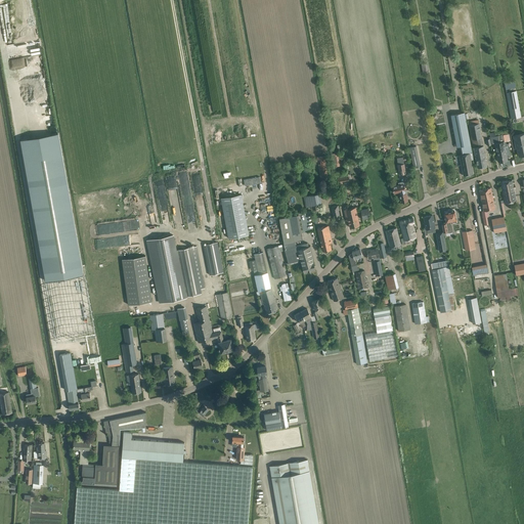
[(516,91),(507,92),(512,119),(521,117),(520,113),(516,91)]
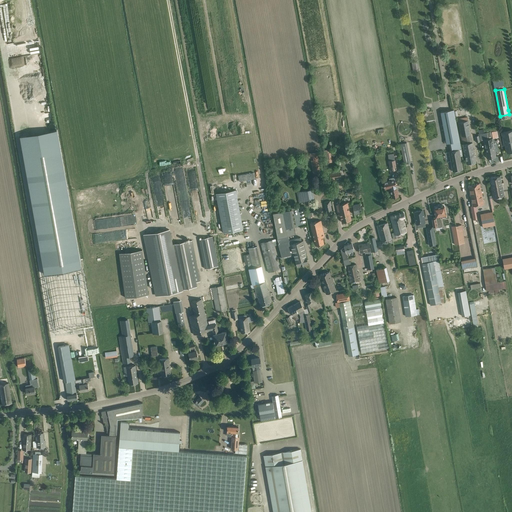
[(462,156),(459,136),(454,110),(441,112),(446,144),(450,143),(451,151),(449,151),(452,171),(462,169),(460,156),(462,156)]
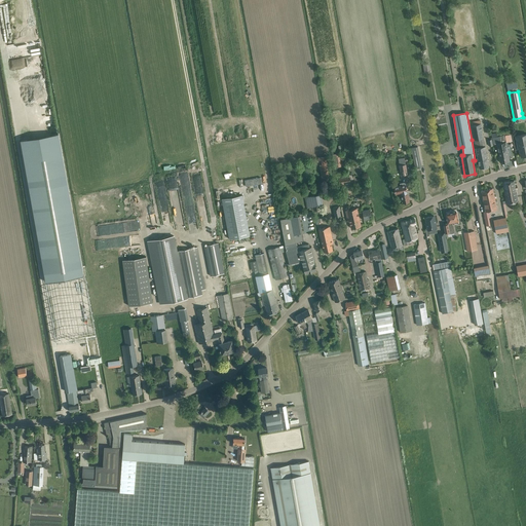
[(489,166),(485,146),(481,120),(471,121),(479,163),(479,168),(489,166)]
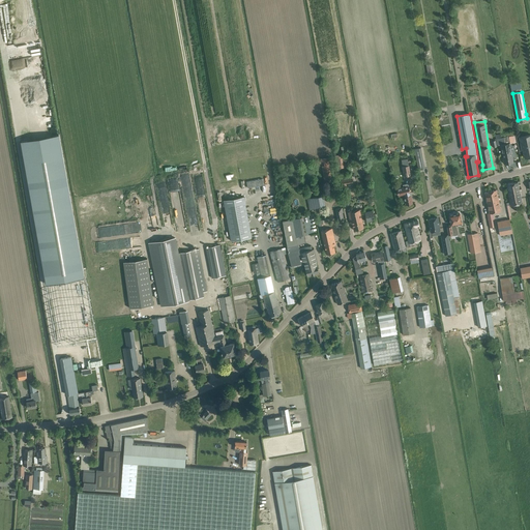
[(529,134),(519,137),(521,146),(522,150),(523,150),(525,158),(529,156),(529,134)]
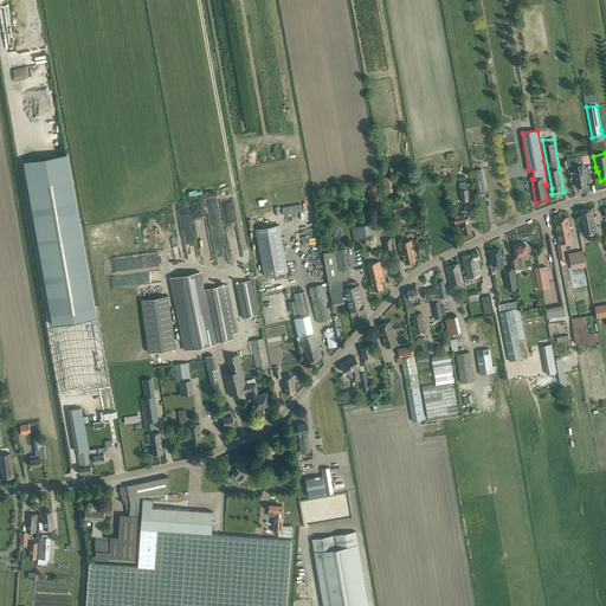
[(66,323),(96,317),(68,154),(24,161),(53,326),(66,323)]
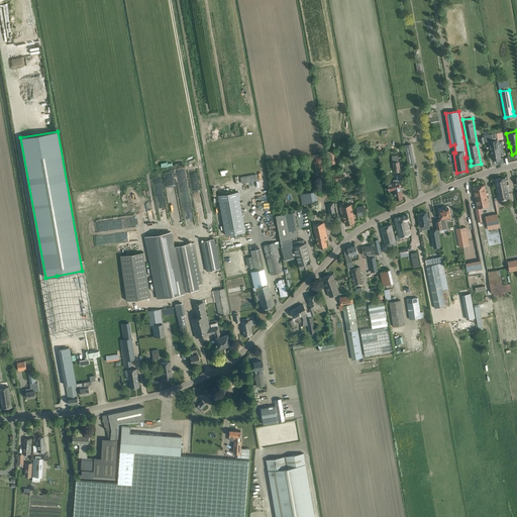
[(492,133),(485,135),(484,135),(485,141),(488,141),(490,149),(499,147),(497,139),(496,133),(492,133)]
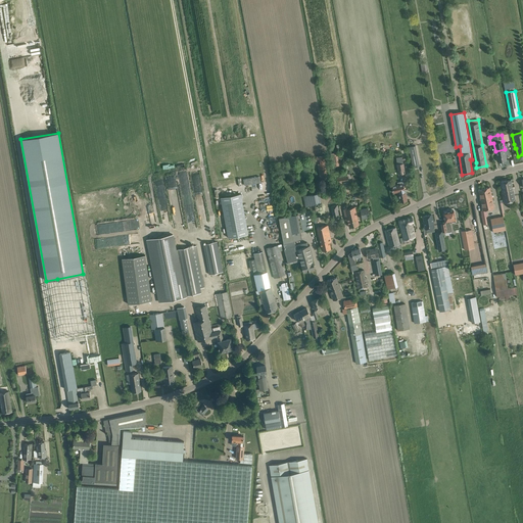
[(419,165),(418,160),(416,146),(410,147),(413,167),(419,165)]
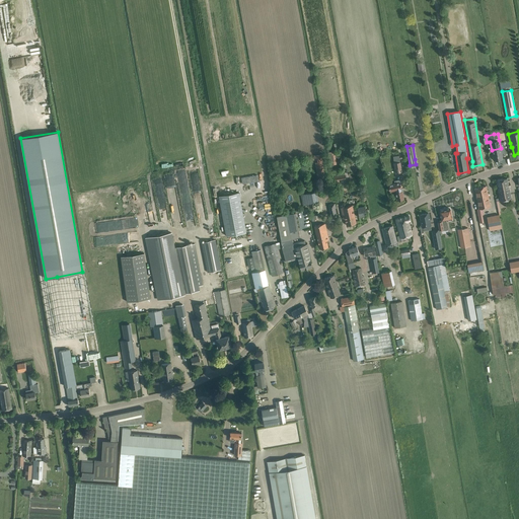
[(501,148),(492,150),(494,160),(503,158),(501,148)]
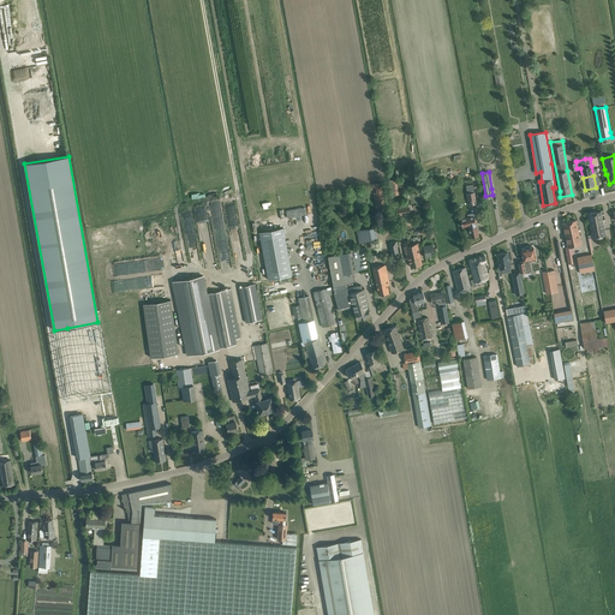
[(371,185),(372,189),(375,187),(376,192),(372,192),(376,212),(384,210),(381,183),(371,185)]
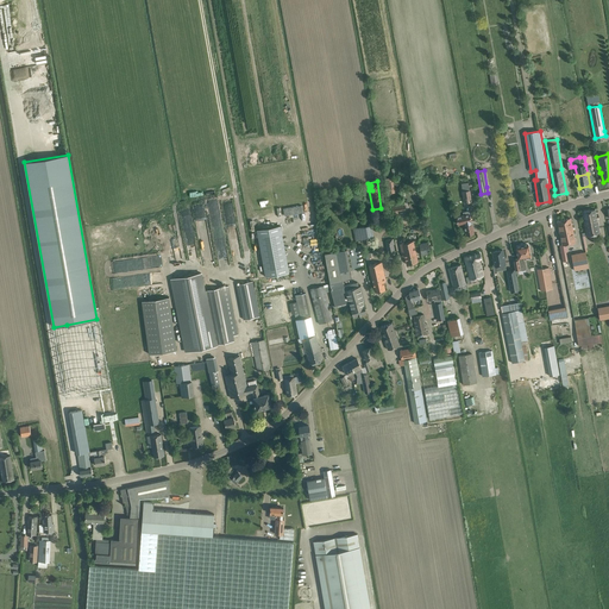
[(390,207),(393,221),(401,220),(400,212),(406,212),(405,205),(390,207)]
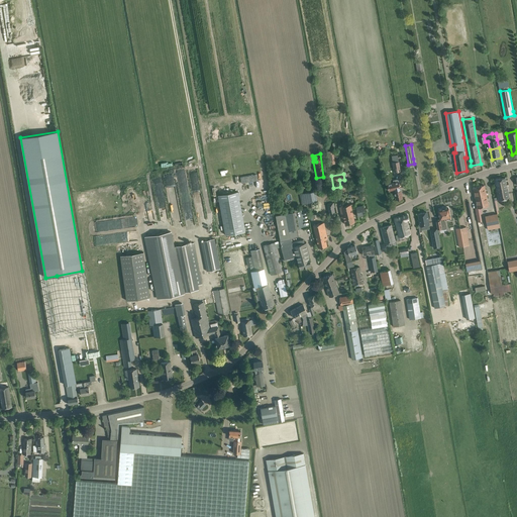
[(505,178),(494,180),(498,200),(499,200),(509,198),(505,178)]
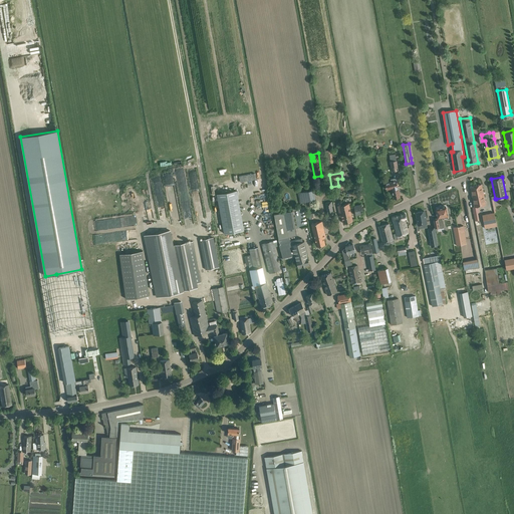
[(392,182),(384,183),(387,189),(392,188),(393,189),(393,190),(393,191),(392,191),(394,198),(398,197),(400,197),(400,196),(399,189),(398,189),(398,187),(396,178),(391,179),(392,182)]
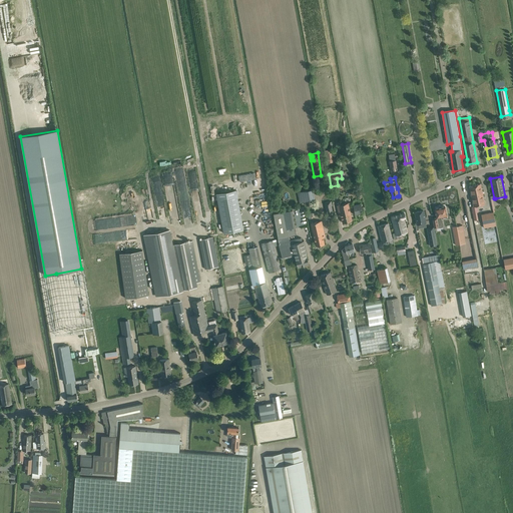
[(480,183),(469,186),(474,206),(477,205),(485,204),(480,183)]
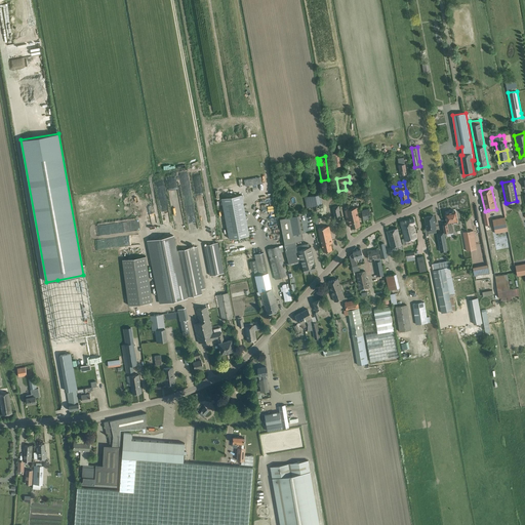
[(306,207),(313,206),(314,210),(320,209),(319,205),(322,204),(320,194),(305,197),(306,207)]
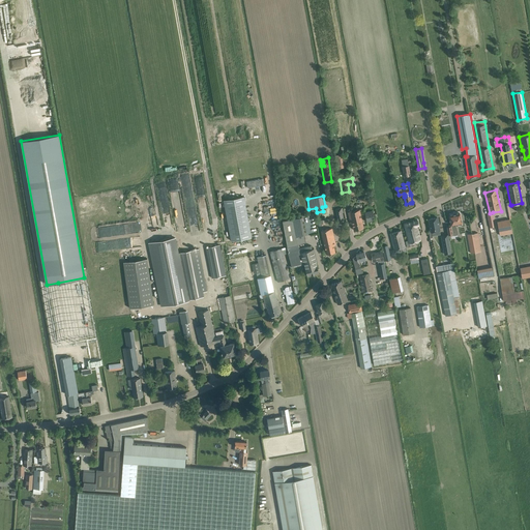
[(244,197),(224,200),(231,241),(252,237),(244,197)]
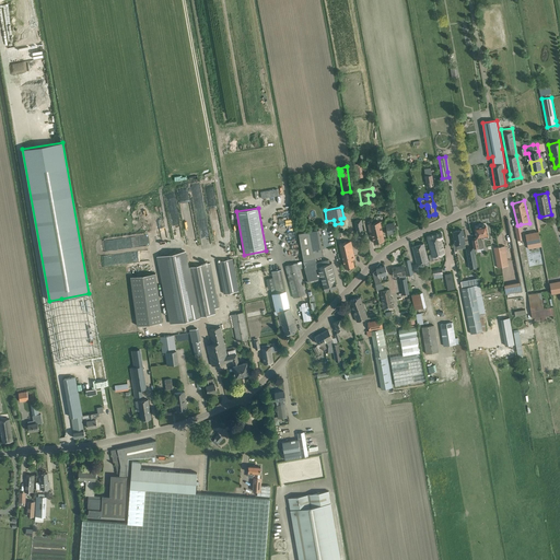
[(362,219),(361,220),(354,221),(357,234),(363,232),(362,224),(363,224),(362,219)]
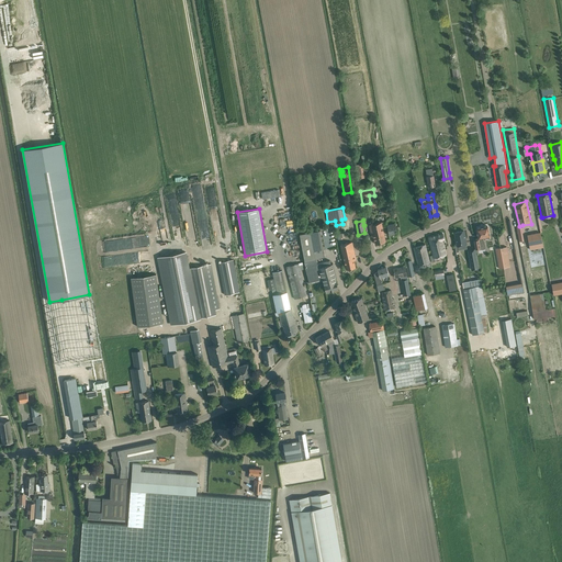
[(373,236),(375,244),(385,242),(384,236),(381,222),(369,224),(372,236),(373,236)]
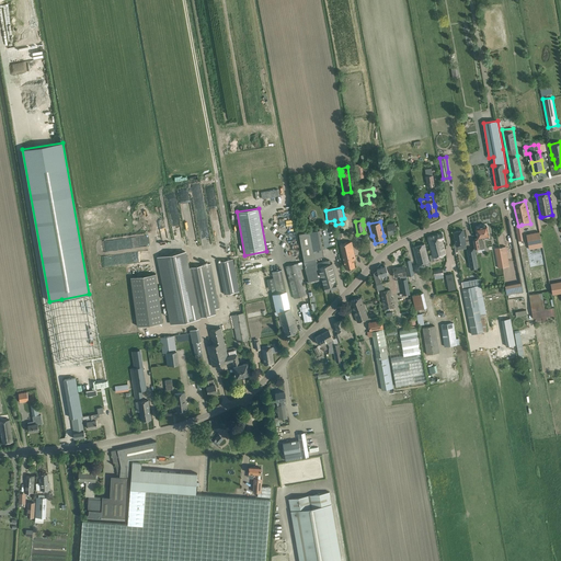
[(397,233),(396,228),(395,224),(387,225),(387,229),(389,235),(389,233),(392,233),(397,233)]
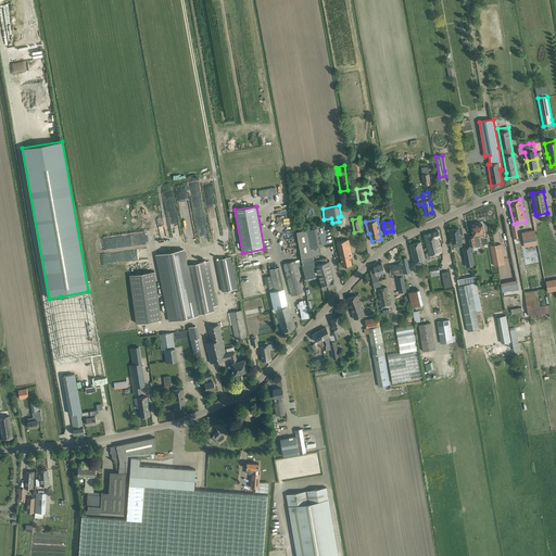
[(484,234),(482,224),(471,226),(474,236),(468,237),(470,245),(475,245),(476,247),(479,247),(479,244),(478,237),(484,236),(483,234),(484,234)]
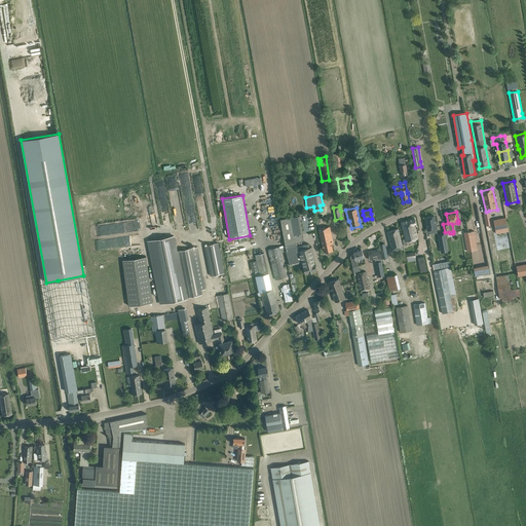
[(312,248),(310,248),(309,245),(297,248),(296,242),(303,240),(299,216),(280,219),(280,224),(285,246),(286,250),(289,260),(290,265),(302,262),(305,273),(316,270),(313,259),(314,258),(313,254),(312,248)]
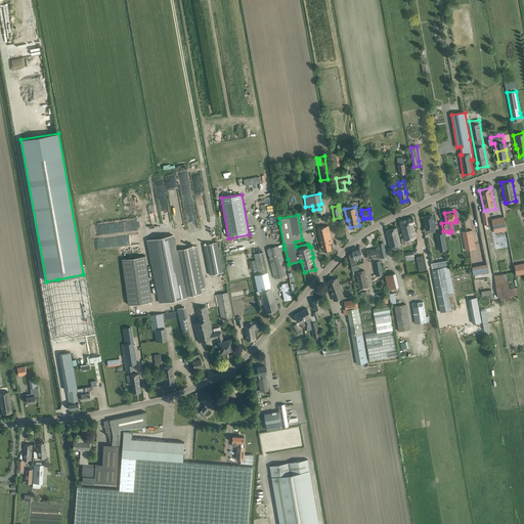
[(435,227),(433,220),(432,215),(424,216),(425,221),(426,227),(424,227),(425,235),(428,234),(427,228),(435,227)]
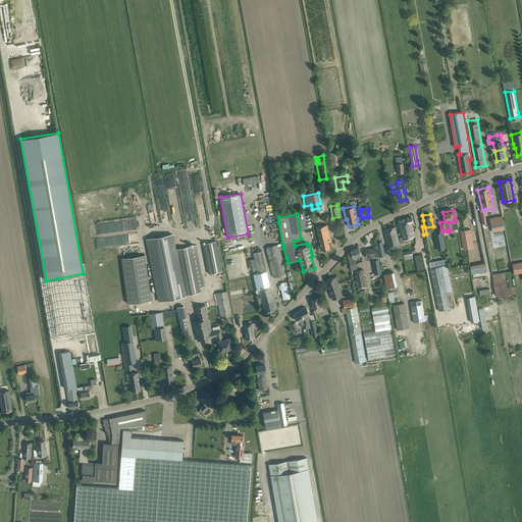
[(489,218),(490,222),(491,227),(504,225),(502,216),(489,218)]
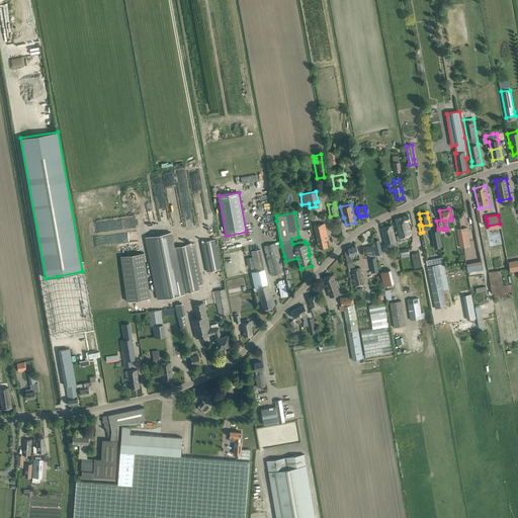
[(408,221),(410,220),(409,216),(395,219),(396,224),(400,238),(406,236),(411,235),(408,221)]
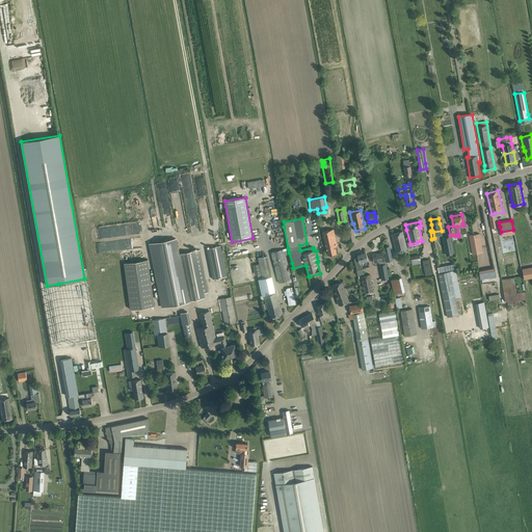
[(337,245),(336,240),(334,229),(322,232),(326,249),(327,255),(337,253),(335,246),(337,245)]
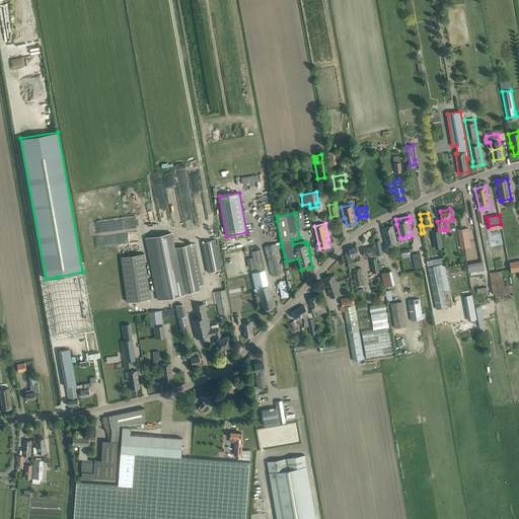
[(397,241),(394,230),(392,225),(382,228),(383,233),(387,244),(397,241)]
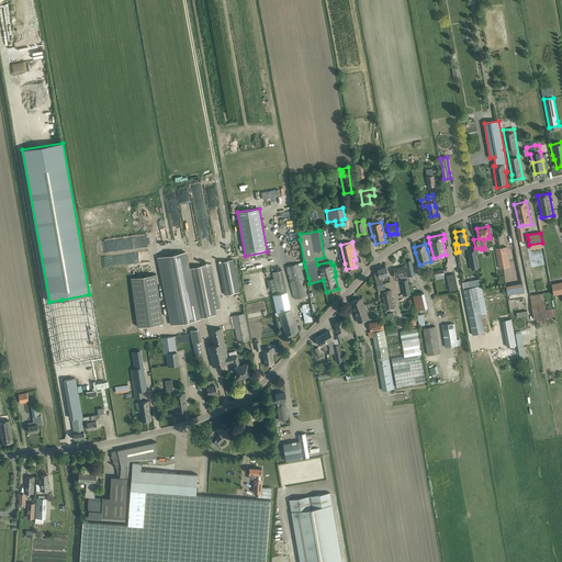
[(506,247),(501,248),(503,258),(504,268),(509,267),(507,253),(509,253),(509,249),(507,250),(506,247)]
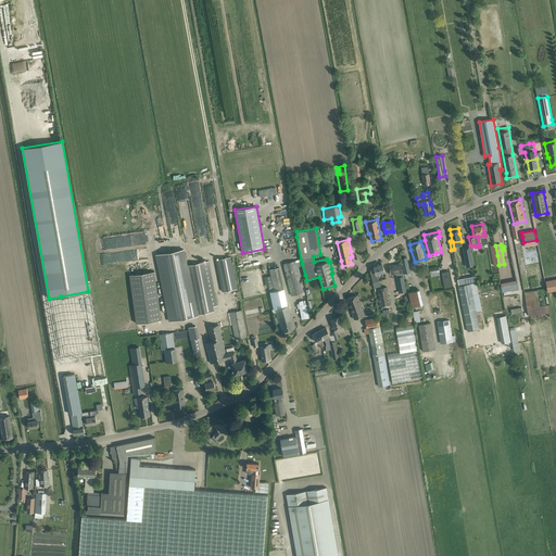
[(470,245),(463,248),(466,267),(474,266),(470,245)]
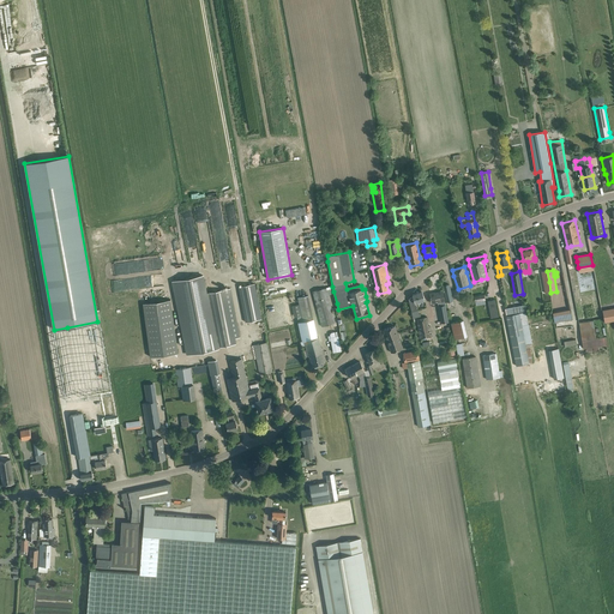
[(230,288),(208,293),(204,275),(172,281),(186,355),(220,348),(236,344),(235,338),(240,337),(230,288)]
